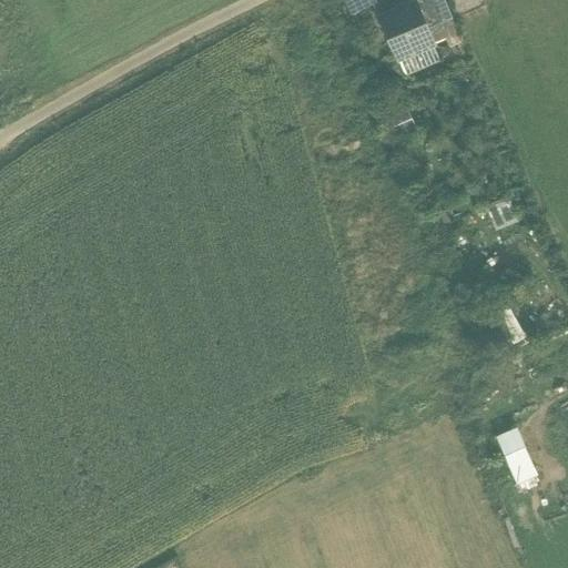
[(414,0),(416,3),(427,30),(442,23),(452,19),(443,0),(414,0)]
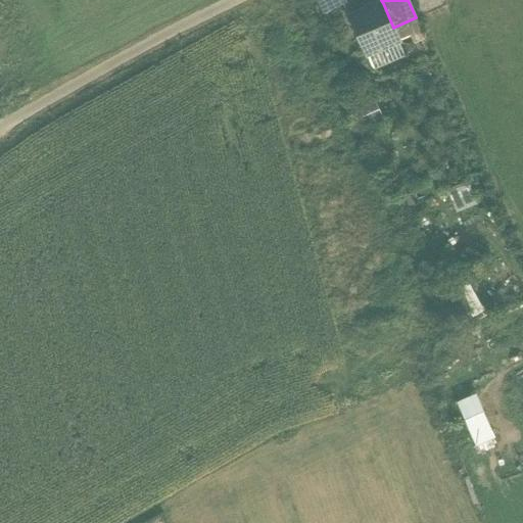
[(383,3),(350,17),(366,56),(399,42),(393,28),(383,3)]
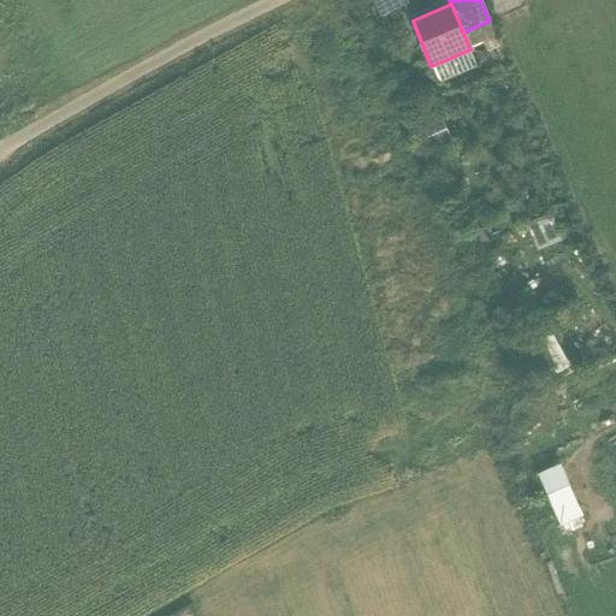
[(501,48),(490,21),(479,25),(490,52),(501,48)]
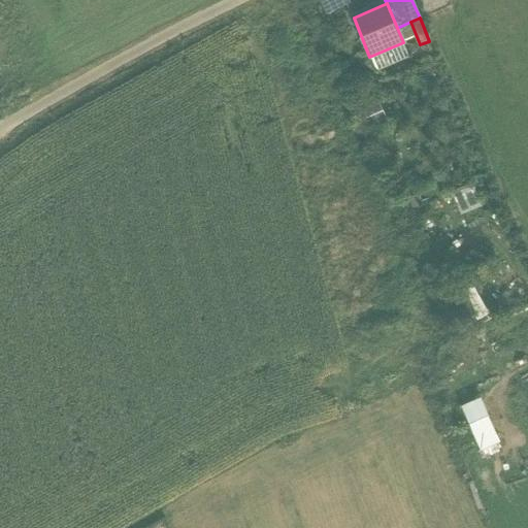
[(474,451),(496,444),(482,396),(461,403),(474,451)]
